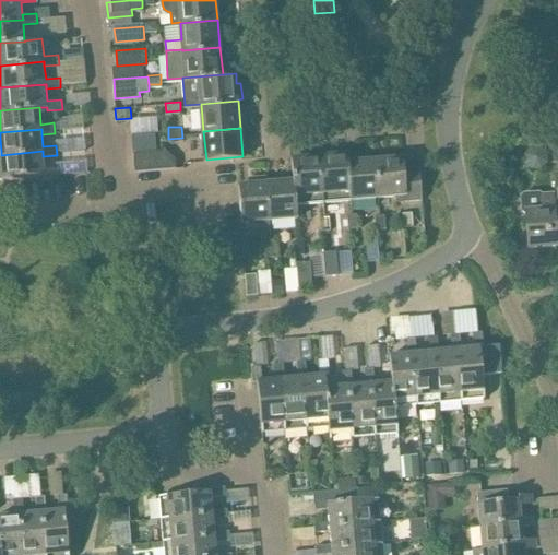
[(175,157),(166,148),(155,149),(133,150),(134,170),(170,167),(176,167),(175,157)]
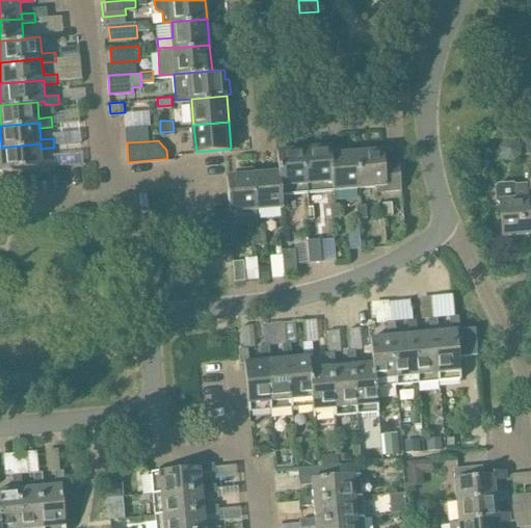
[(1,148),(1,144),(0,143),(0,169),(43,166),(43,169),(56,168),(55,159),(42,160),(41,149),(41,143),(1,148)]
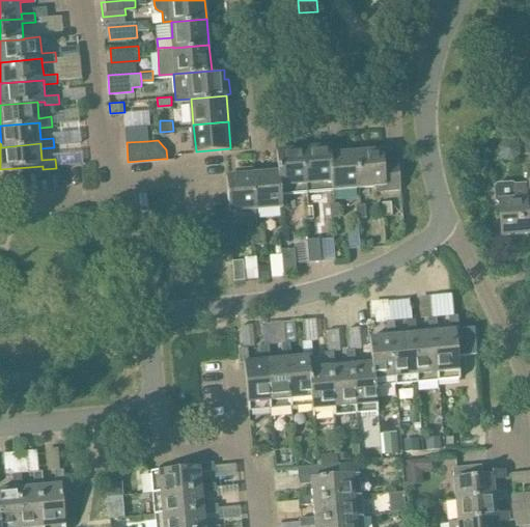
[(331,144),(304,146),(307,183),(308,190),(333,188),(332,181),(333,179),(331,153),(332,153),(331,144)]
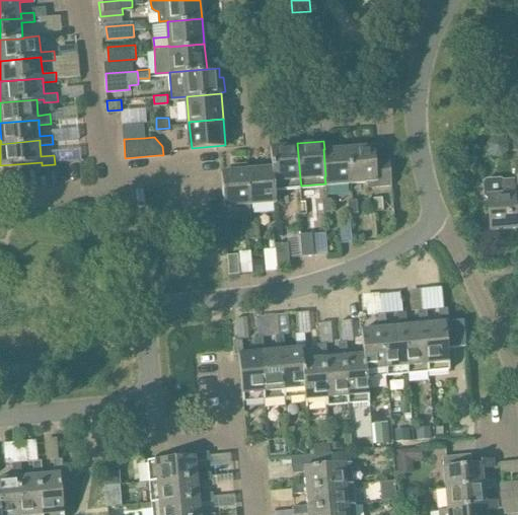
[(297,143),(271,145),(273,165),(274,165),(275,180),(276,180),(277,188),(301,186),(300,178),(297,143)]
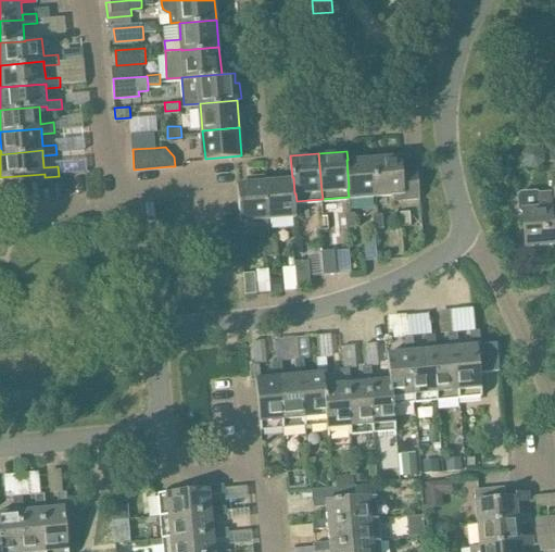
[(402,155),(374,158),(377,195),(393,193),(394,198),(420,197),(418,166),(403,167),(402,155)]
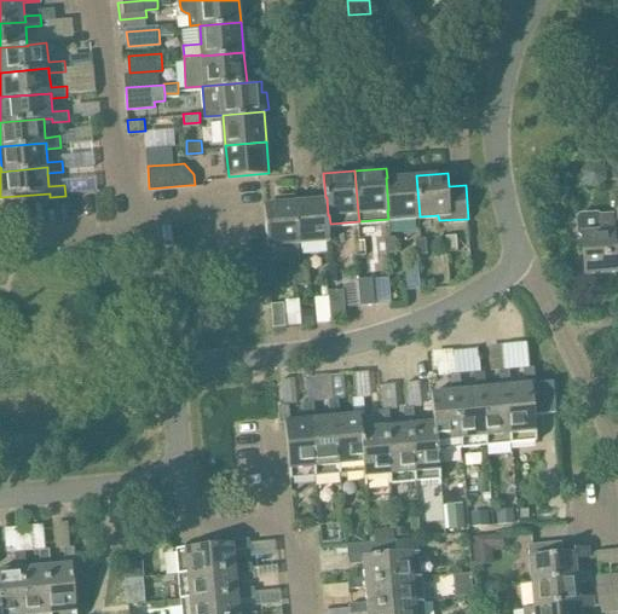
[(420,216),(416,175),(387,178),(386,178),(388,209),(387,210),(388,219),(420,216)]
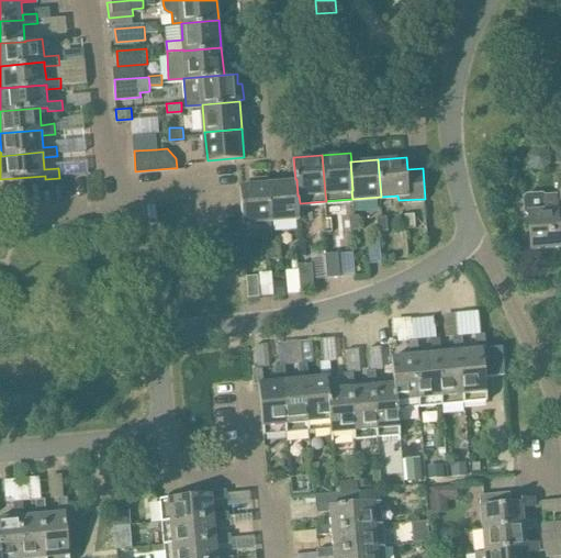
[(251,183),(240,185),(244,222),(272,220),(269,181),(268,181),(267,176),(250,177),(251,183)]
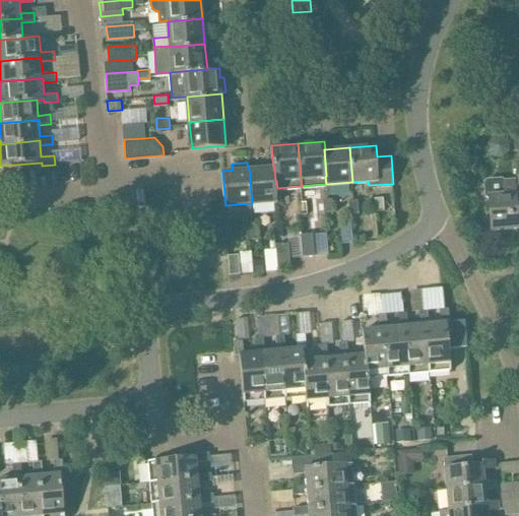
[(273,166),(249,168),(252,203),(278,201),(276,181),(275,181),(274,166),(273,166)]
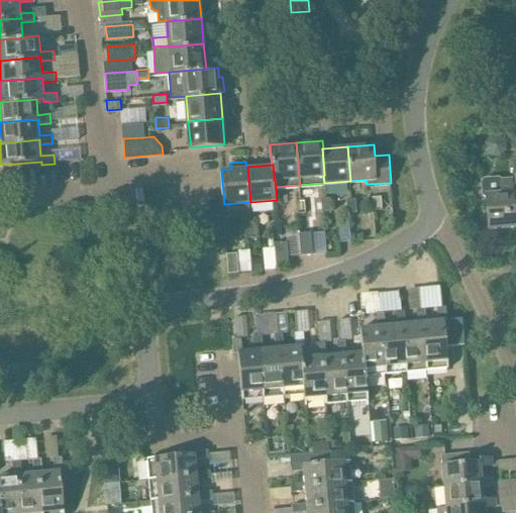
[(501,178),(499,174),(485,175),(481,179),(483,190),(487,193),(490,227),(515,225),(515,213),(512,177),(501,178)]
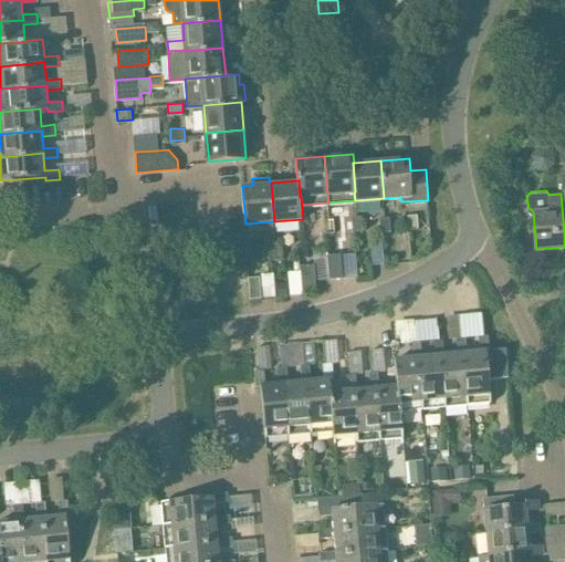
[(363,227),(362,214),(352,214),(353,228),(363,227)]
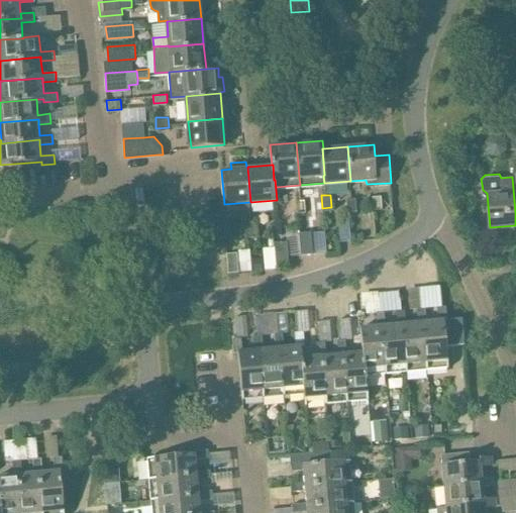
[(382,207),(381,195),(372,196),(373,208),(382,207)]
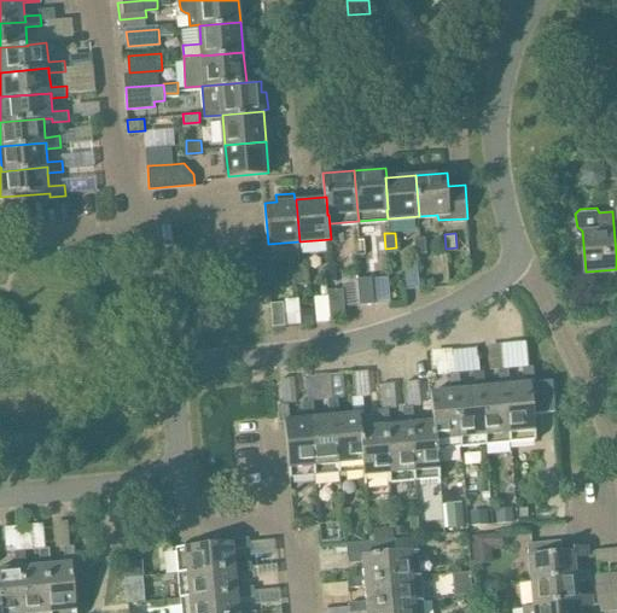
[(428,249),(426,234),(415,234),(417,250),(428,249)]
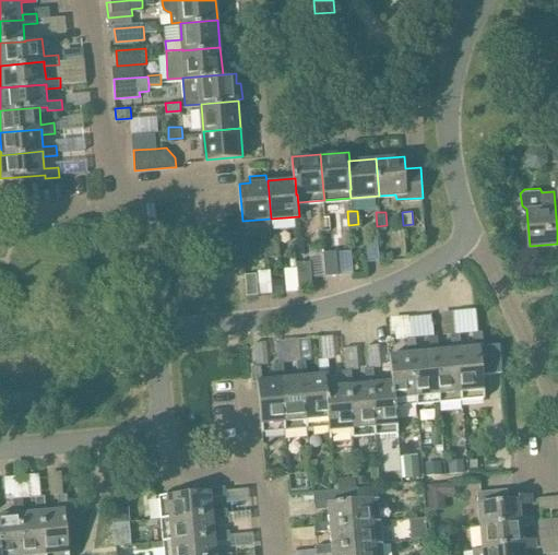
[(304,238),(294,239),(295,254),(305,252),(304,238)]
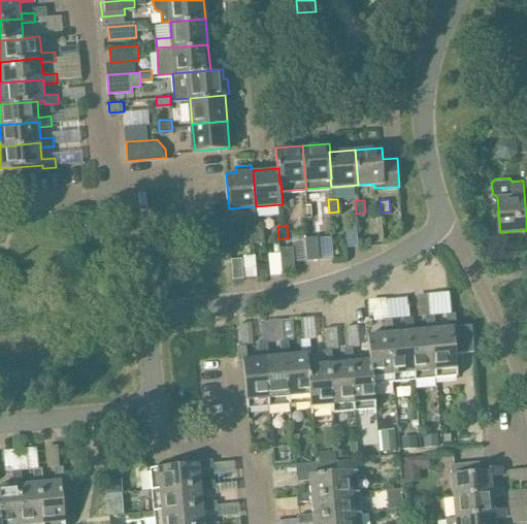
[(261,240),(261,228),(252,229),(253,241),(261,240)]
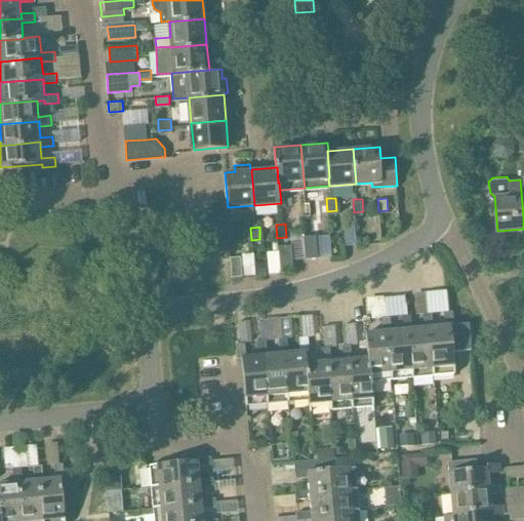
[(308,232),(309,254),(333,252),(332,231),(308,232)]
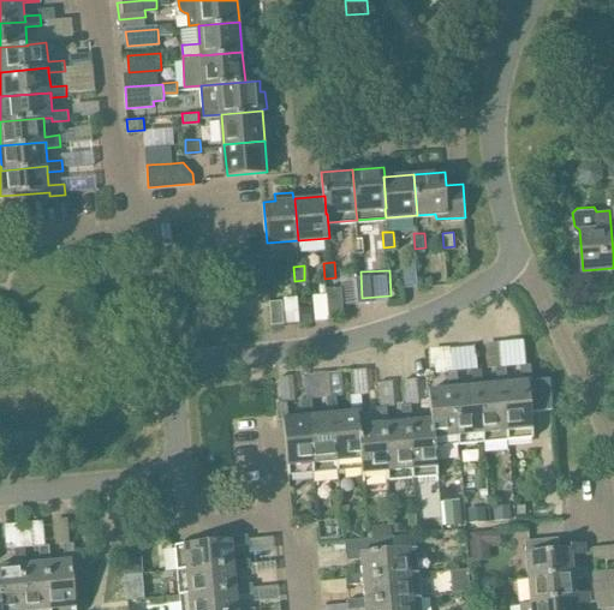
[(268,294),(267,276),(237,280),(239,297),(268,294)]
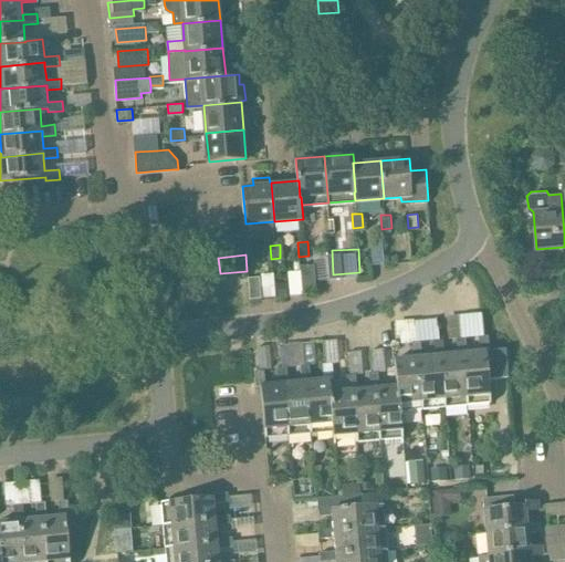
[(315,263),(301,264),(303,293),(316,292),(315,263)]
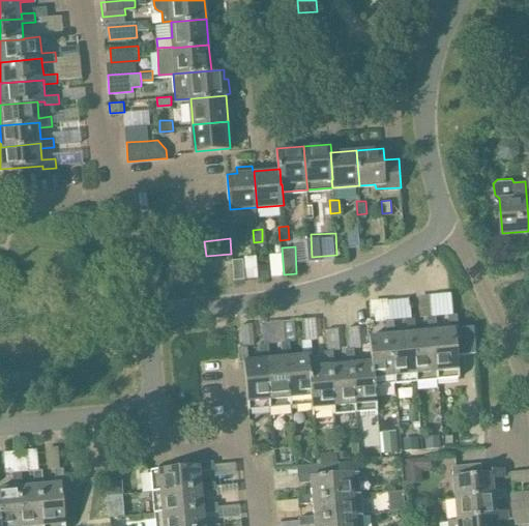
[(456,326),(460,326),(459,312),(449,313),(450,326),(439,327),(433,328),(437,377),(460,375),(458,353),(456,326)]
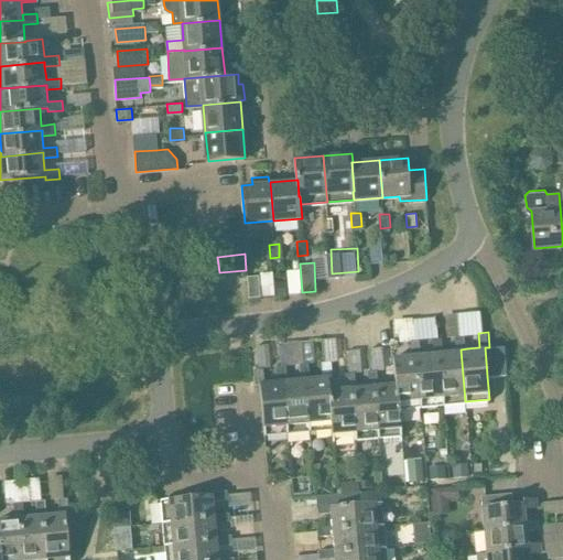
[(439,352),(443,404),(465,401),(461,350),(467,348),(465,334),(455,334),(457,350),(444,351),(439,352)]
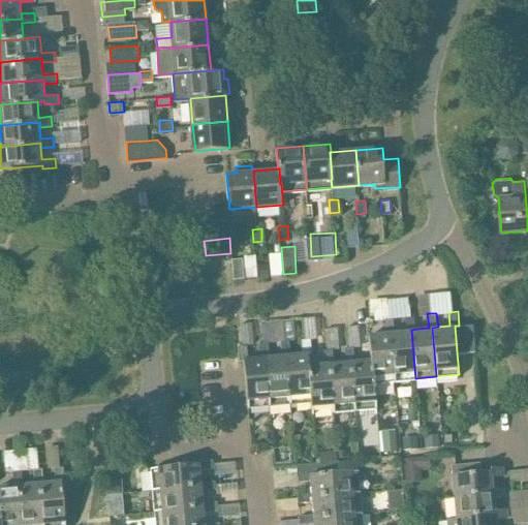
[(391,329),(395,379),(415,378),(411,330),(416,329),(415,315),(410,315),(406,315),(407,327),(394,329),(391,329)]
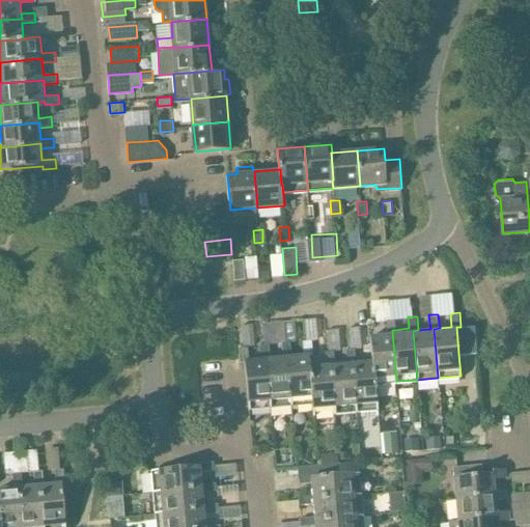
[(377,383),(396,381),(392,330),(395,330),(394,319),(387,319),(389,332),(370,334),(373,360),(375,383),(377,383)]
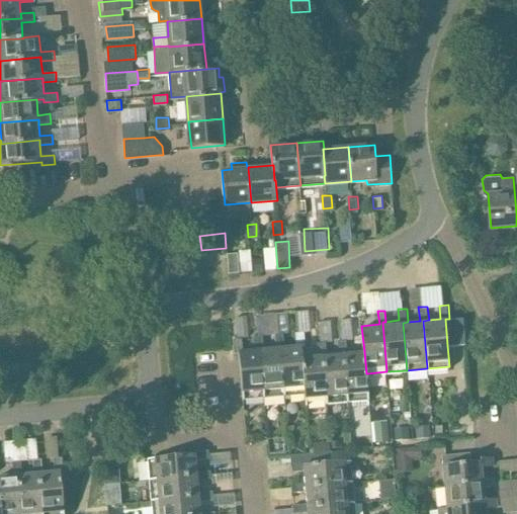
[(463,317),(449,319),(445,319),(447,345),(466,344),(463,317)]
